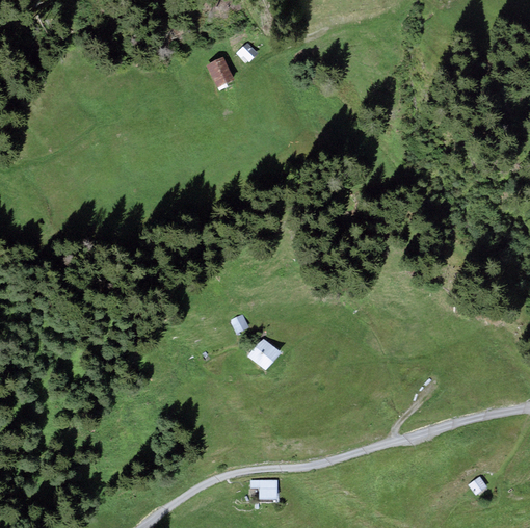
[(250,42),(240,48),(247,60),(258,54),(250,42)]
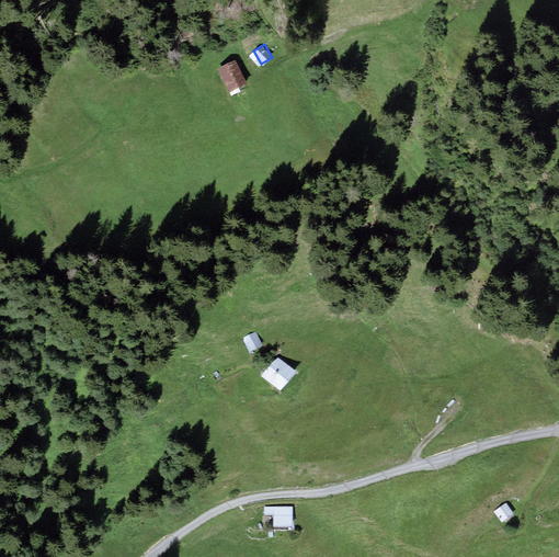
[(239,61),(221,67),(228,90),(246,86),(239,61)]
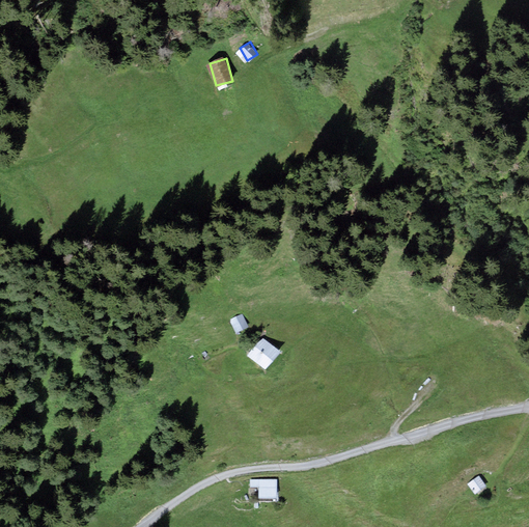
[(242,311),(230,315),(234,327),(246,324),(242,311)]
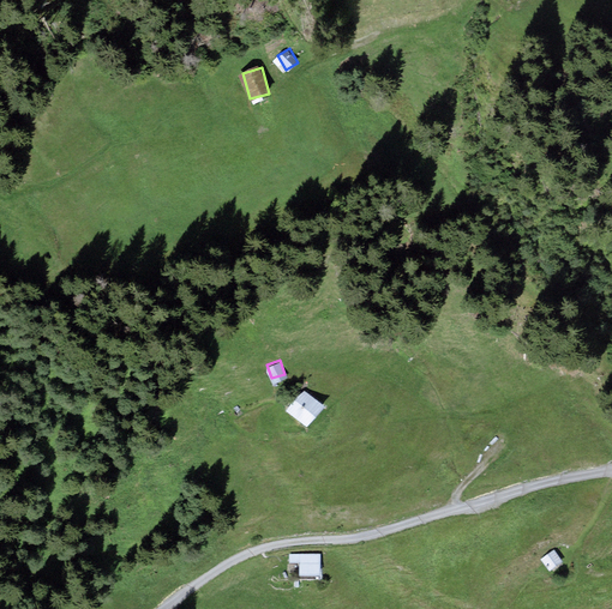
[(303,389),(285,409),(300,423),(319,402),(303,389)]
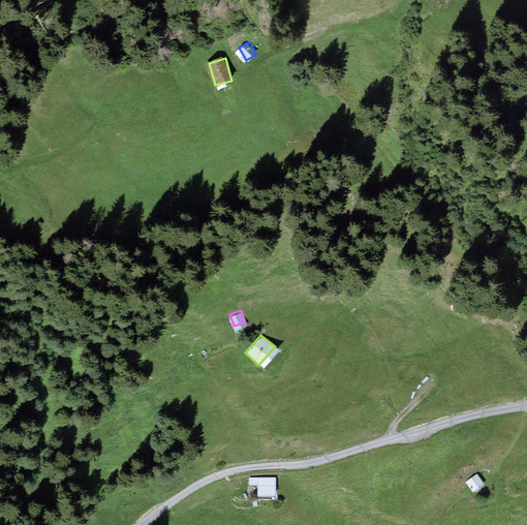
[(478,473),(465,480),(470,490),(483,483),(478,473)]
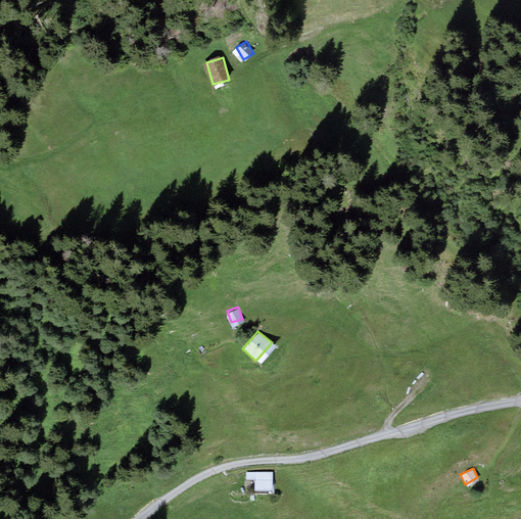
[(271,473),(247,471),(247,476),(254,477),(253,489),(270,490),(271,473)]
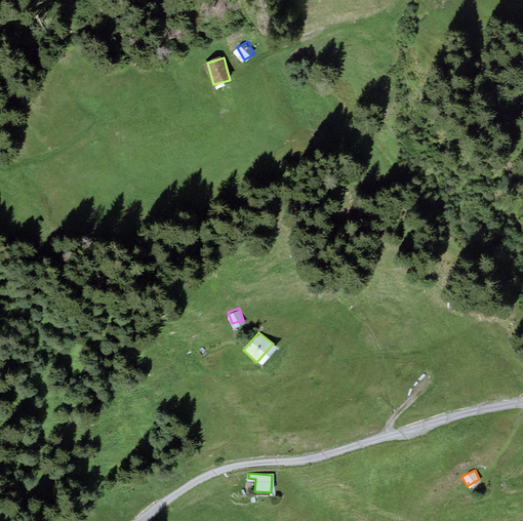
All buildings are outlined.
